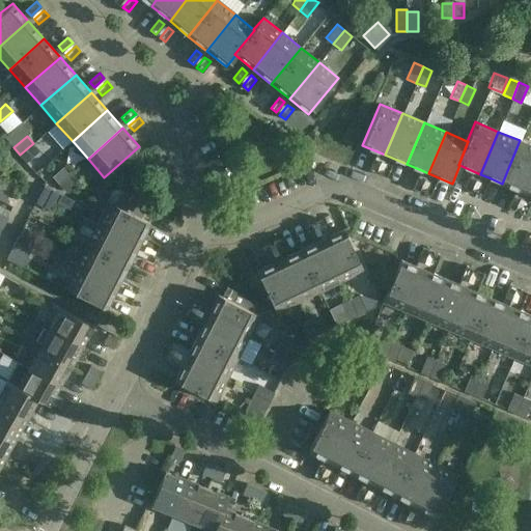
[(524,193),(530,175),(530,145),(521,141),(520,140),(502,184),(524,193)]
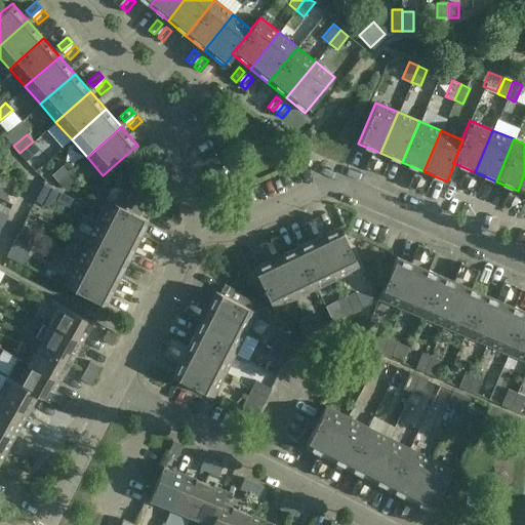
[(39,149),(33,142),(19,153),(26,161),(39,149)]
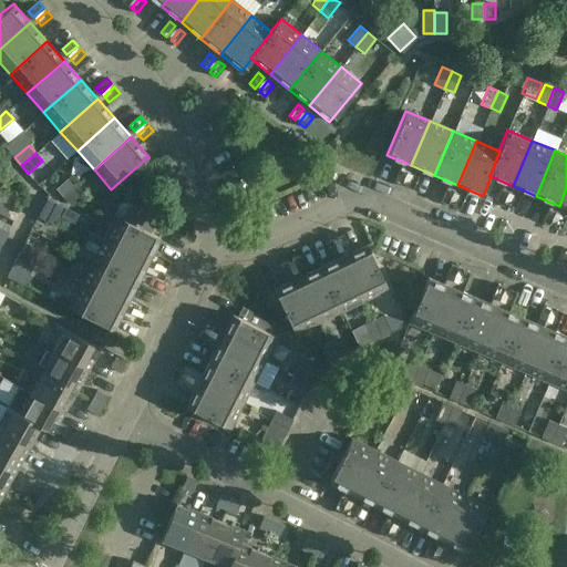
[(405,171),(399,167),(393,181),(400,184),(405,171)]
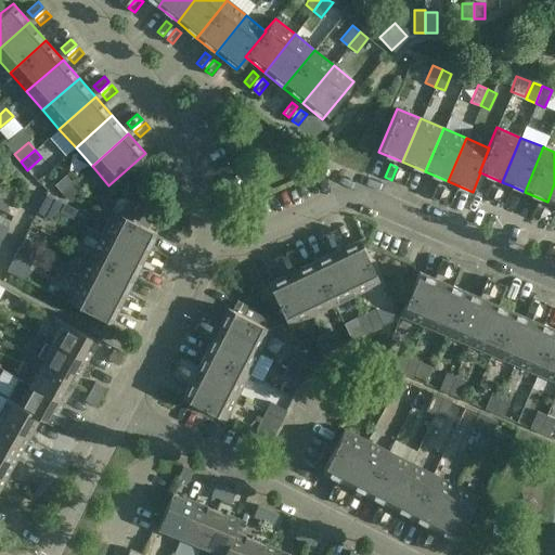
[(409,171),(401,168),(396,181),(403,184),(409,171)]
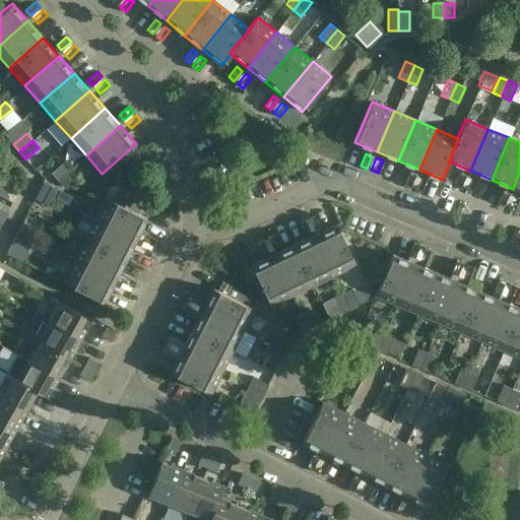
[(57,179),(71,168),(65,160),(51,173),(57,179)]
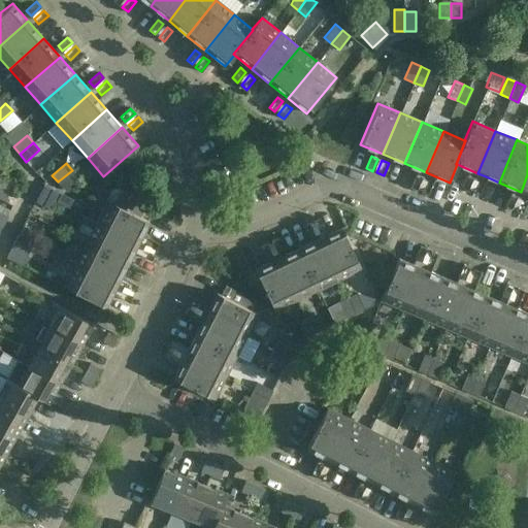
[(77,177),(72,170),(58,182),(65,190),(77,177)]
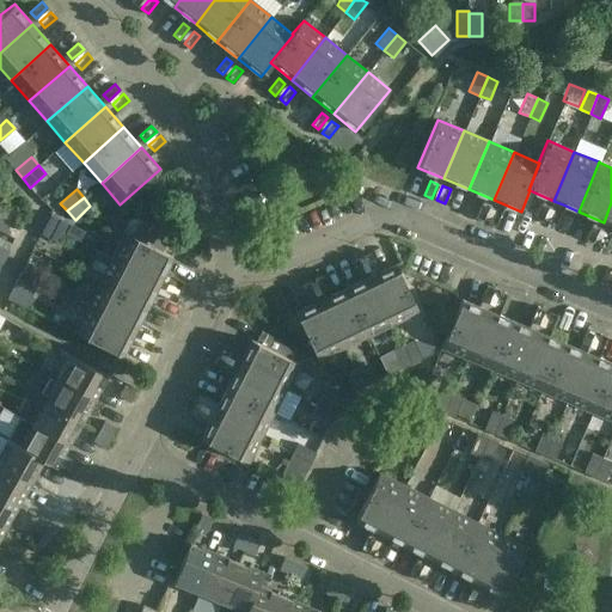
[(489,206),(481,202),(475,216),(483,219),(489,206)]
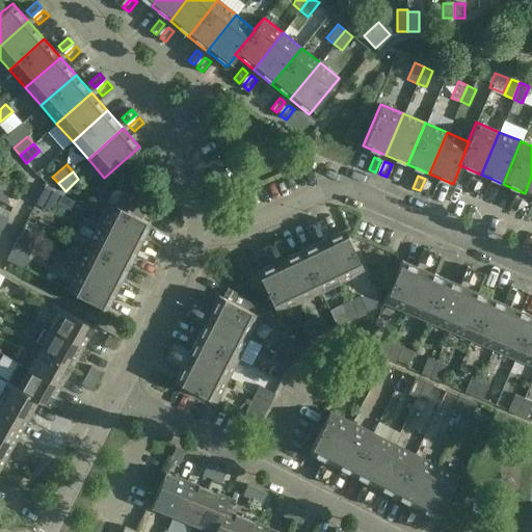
[(476,179),(470,176),(464,188),(471,191),(476,179)]
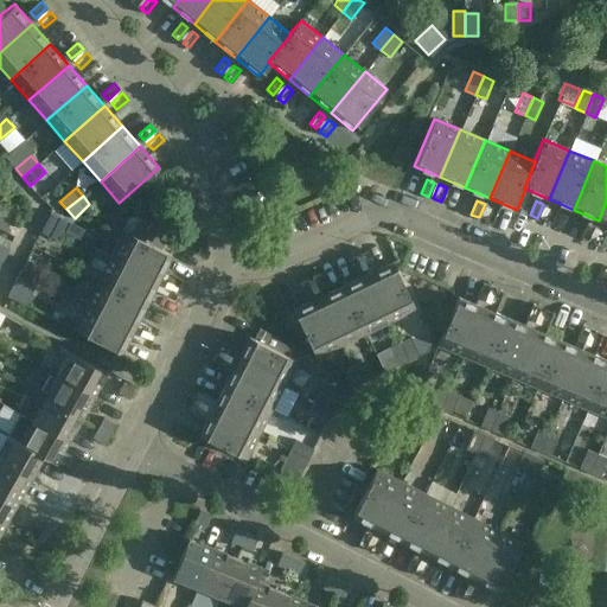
[(0,213),(0,215),(12,221),(18,210),(5,204),(0,213)]
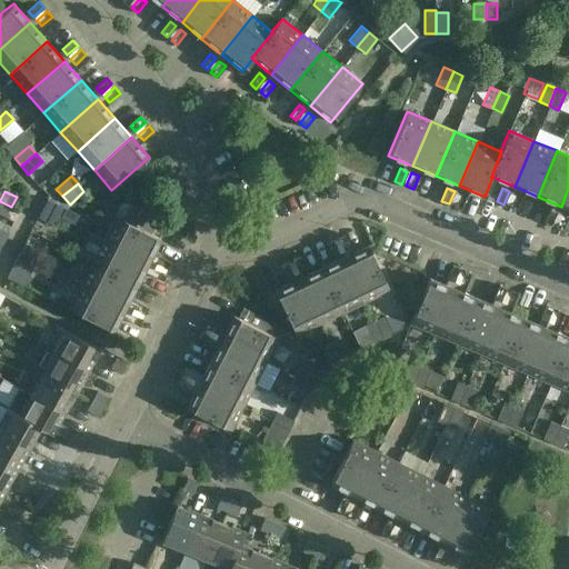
[(466,196),(459,192),(453,206),(460,209),(466,196)]
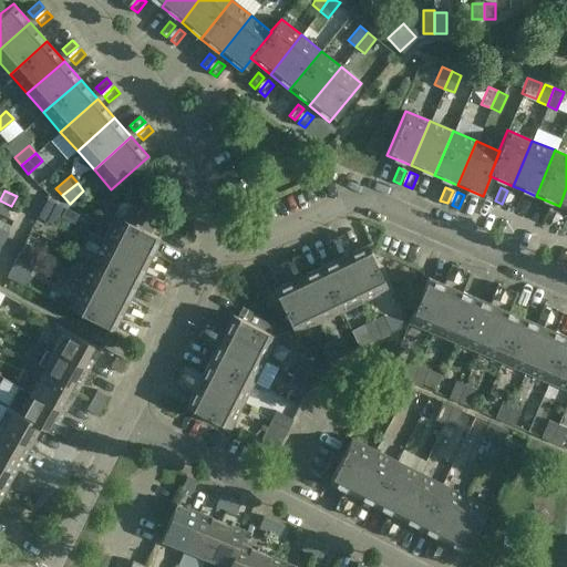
[(519,195),(513,193),(507,205),(514,208),(519,195)]
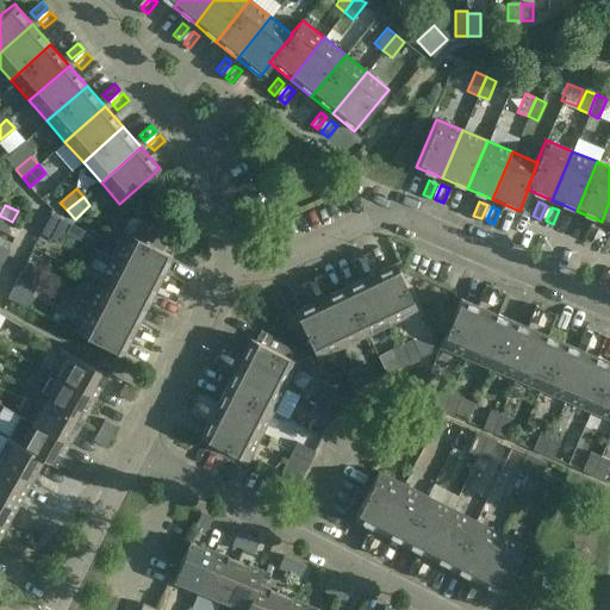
[(50,212),(45,223),(63,232),(68,223),(50,212)]
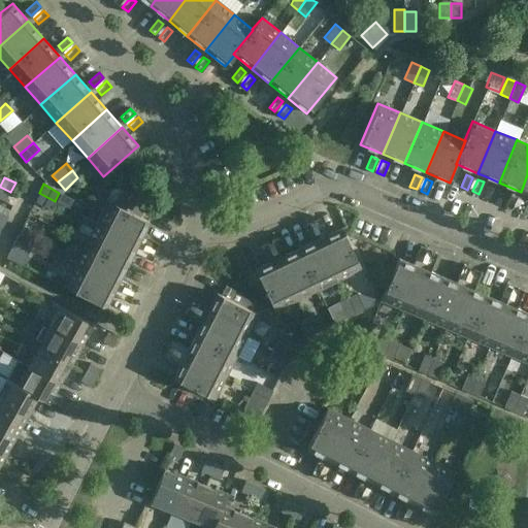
[(0,198),(6,202),(10,192),(0,187),(0,198)]
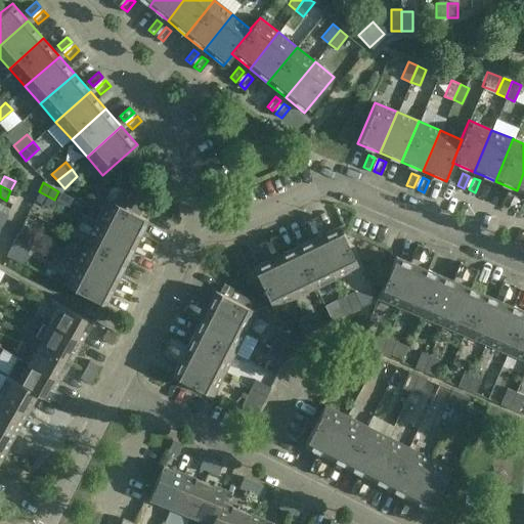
[(107,199),(96,220),(136,241),(147,219),(139,215),(146,200),(121,186),(114,202),(107,199)]
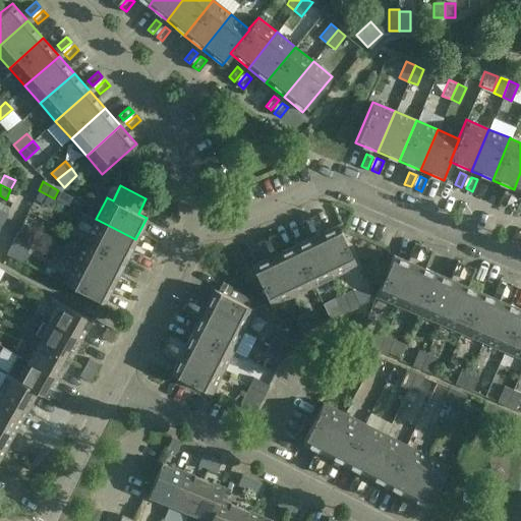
[(54,198),(39,190),(34,198),(50,207),(54,198)]
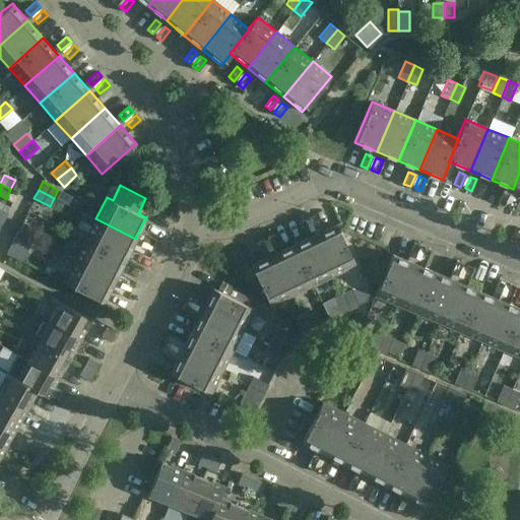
[(509,193),(502,190),(497,202),(504,205),(509,193)]
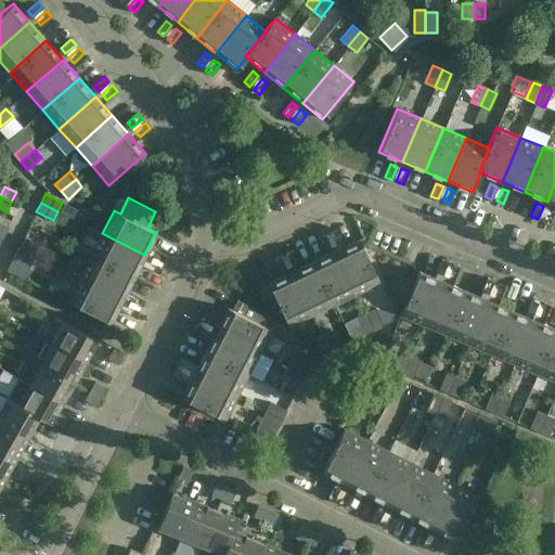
[(554,210),(547,208),(542,220),(549,223),(554,210)]
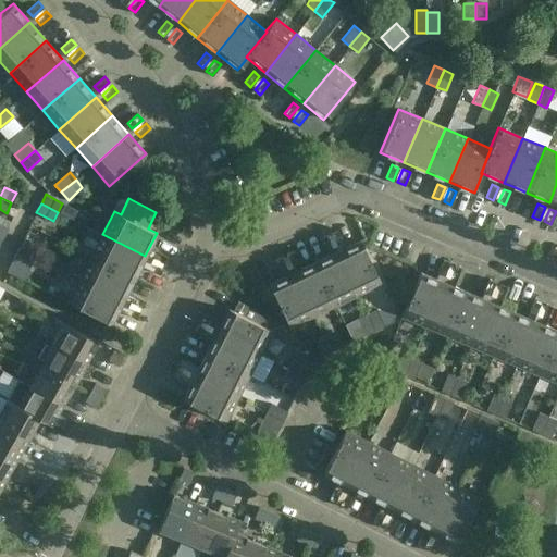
[(343,240),(337,227),(331,231),(336,244),(343,240)]
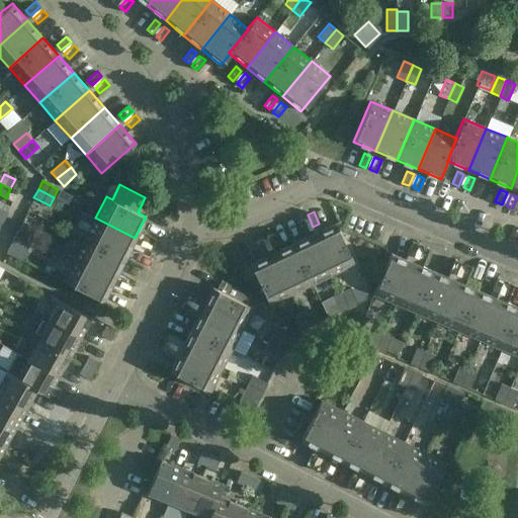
[(309,229),(304,217),(296,220),(303,232),(309,229)]
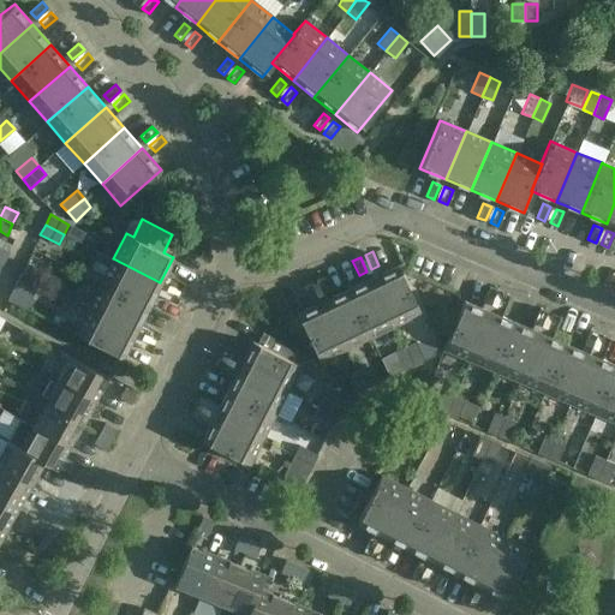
[(160,282),(113,258),(101,284),(148,306),(160,282)]
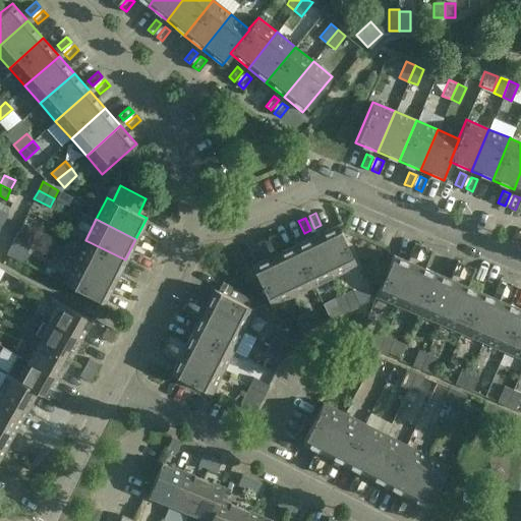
[(17,231),(34,238),(38,230),(21,223),(17,231)]
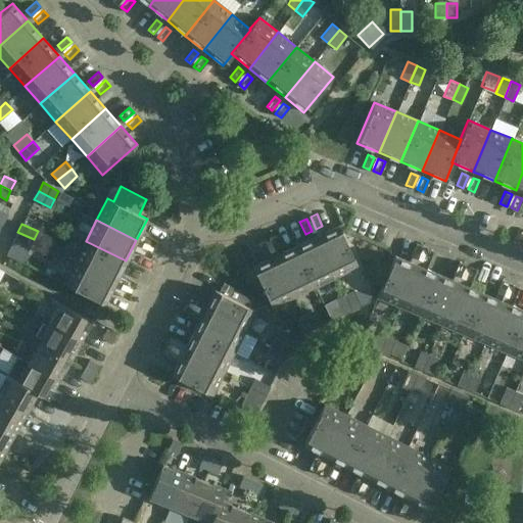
[(317,235),(336,276),(358,266),(338,225),(317,235)]
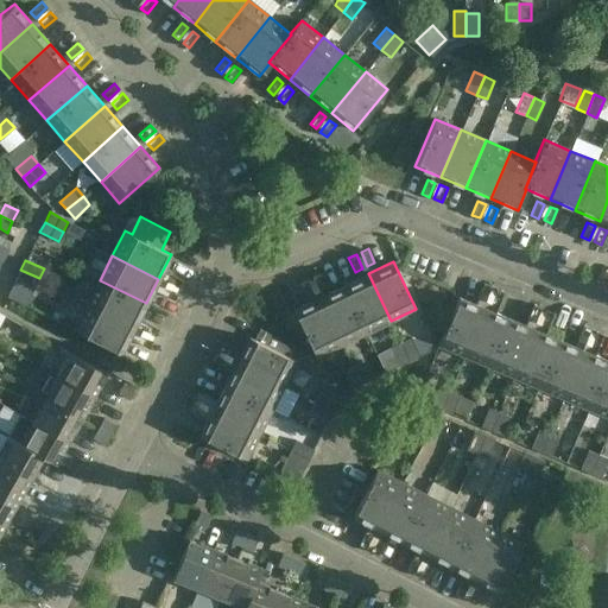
[(33,289),(39,278),(20,270),(16,280),(33,289)]
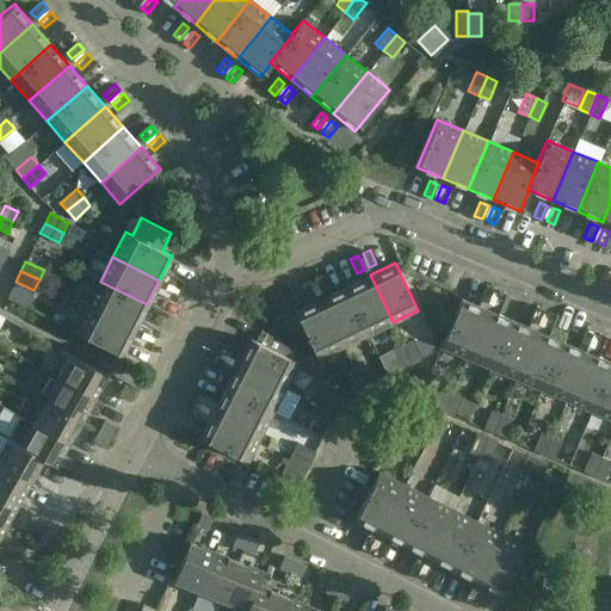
[(184,281),(170,273),(166,281),(180,288),(184,281)]
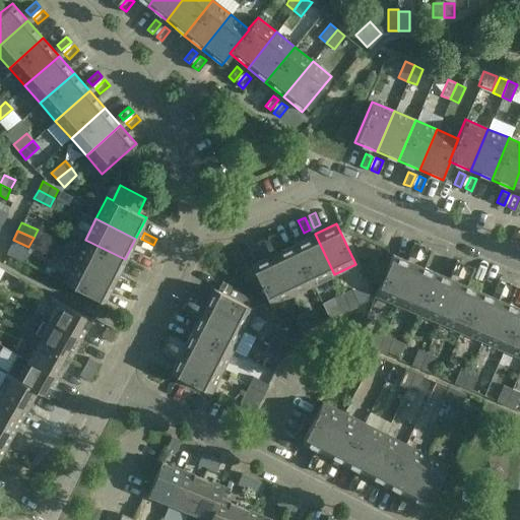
[(278,245),(272,233),(266,236),(272,248),(278,245)]
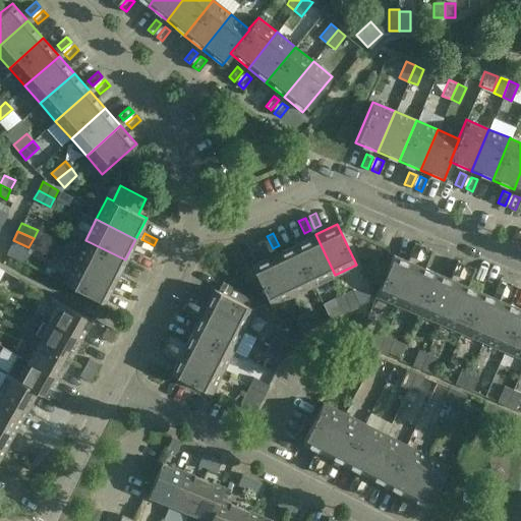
[(313,285),(335,275),(315,234),(294,244),(313,285)]
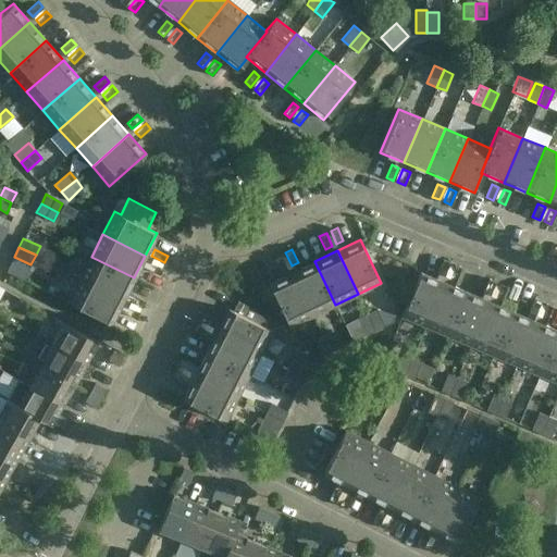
[(287,268),(281,255),(274,258),(281,271),(287,268)]
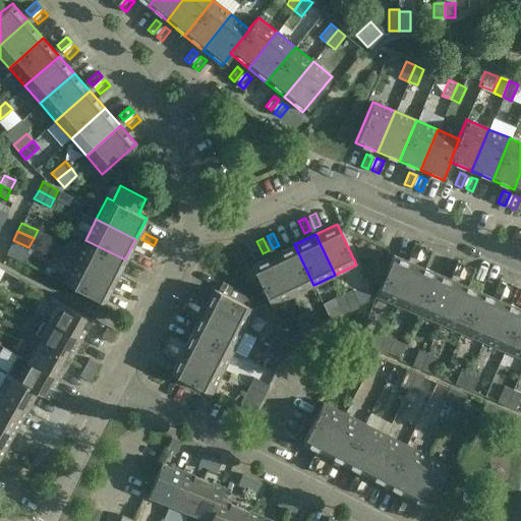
[(85,240),(74,261),(114,281),(125,259),(85,240)]
